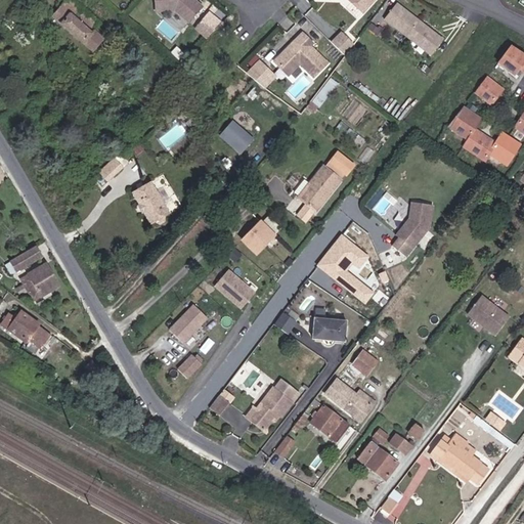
[(99,28),(106,20),(82,0),(71,0),(70,0),(60,0),(66,5),(57,13),(98,49),(110,37),(99,28)]
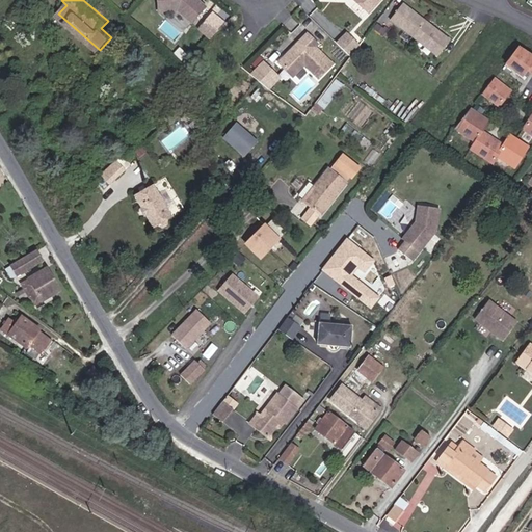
[(207,11),(194,0),(158,0),(158,12),(178,12),(193,26),(207,11)]
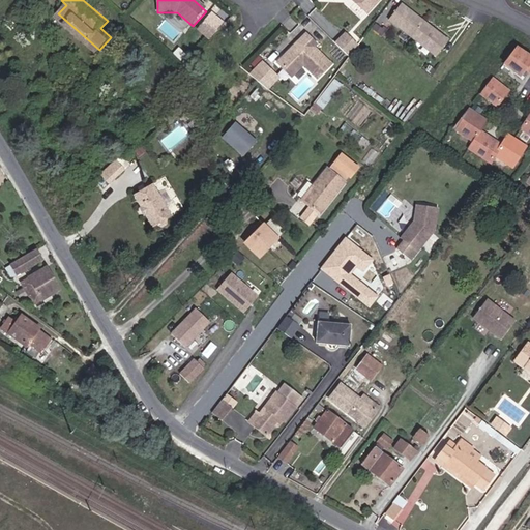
[(380,0),(355,0),(352,3),(367,17),(381,2),(380,0)]
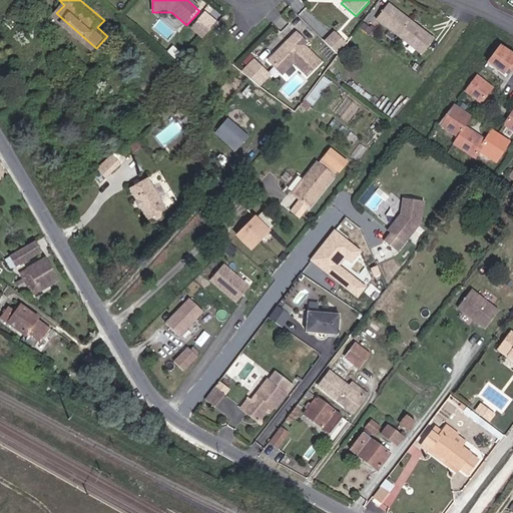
[(390,2),(378,17),(424,53),(436,38),(390,2)]
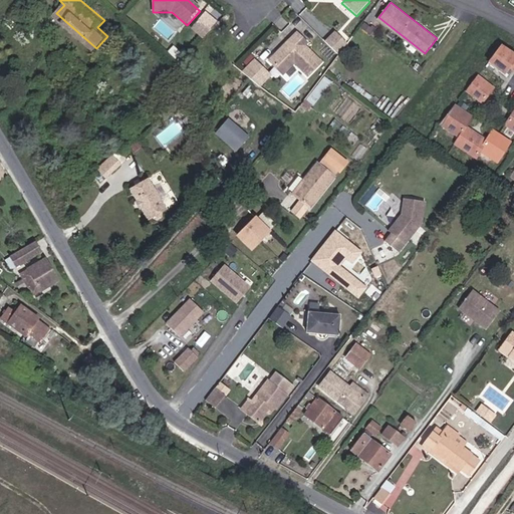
[(215,24),(202,38),(206,43),(220,29),(215,24)]
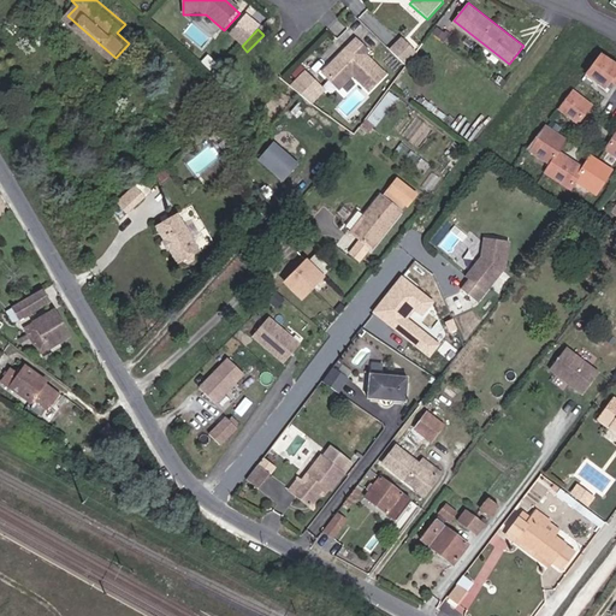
[(366,57),(355,45),(344,54),(345,57),(339,63),(336,61),(320,76),(336,93),(350,80),(366,96),(383,81),(362,59),(366,57)]
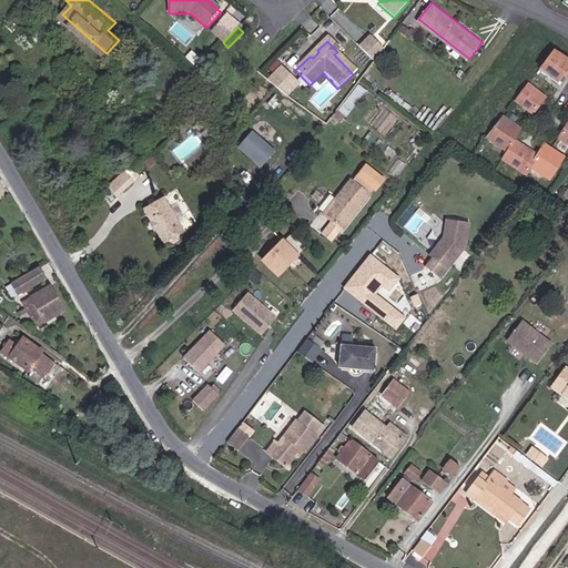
[(383,54),(369,41),(359,52),(374,67),(383,54)]
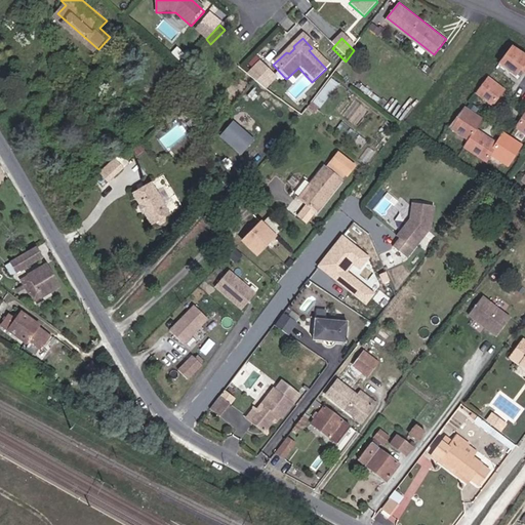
[(524,66),(524,50),(518,45),(505,62),(516,69),(520,72),(524,66)]
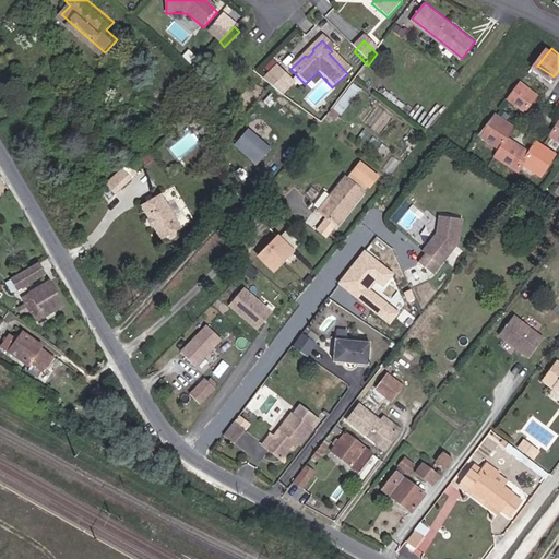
[(535,68),(547,76),(549,73),(537,66),(535,68)]
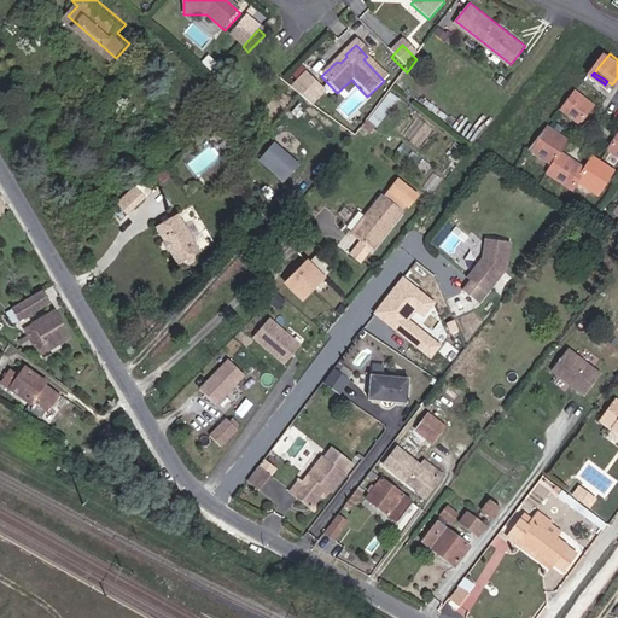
[(315,88),(303,76),(293,85),(308,95),(315,88)]
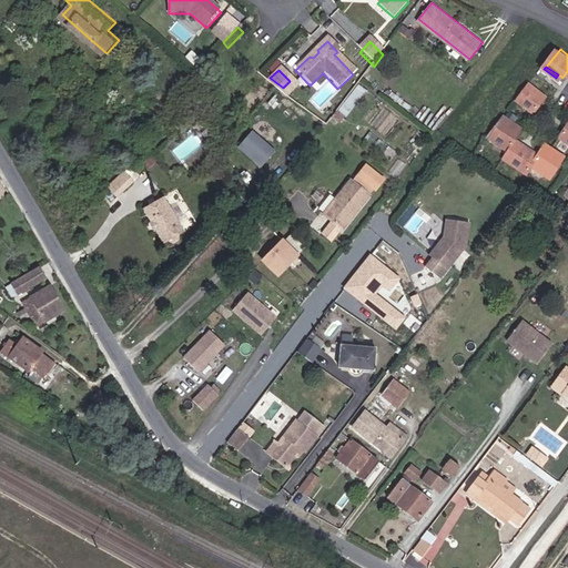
[(288,91),(294,87),(290,81),(283,88),(288,91)]
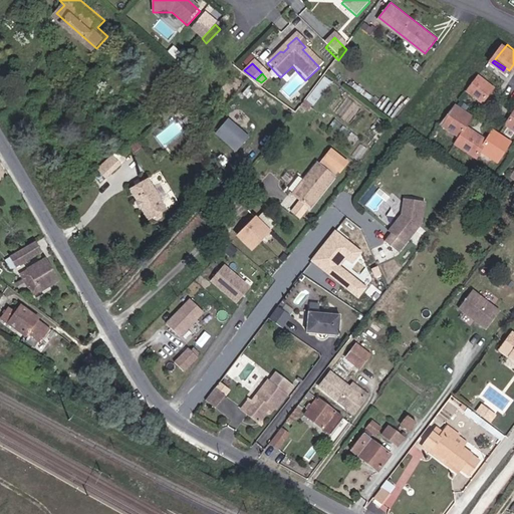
[(309,99),(314,103),(332,80),(327,75),(309,99)]
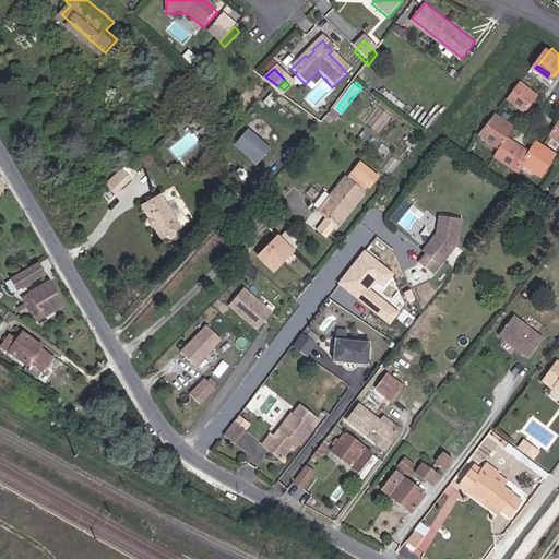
[(512,98),(528,111),(540,95),(524,82),(512,98)]
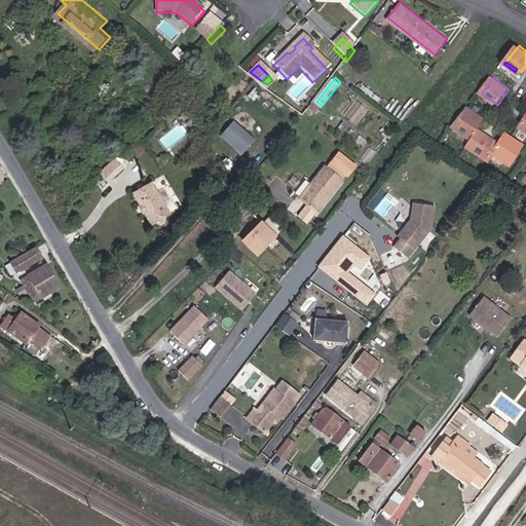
[(485,120),(470,108),(454,126),(470,139),(464,146),(485,161),(490,155),(506,167),(522,149),(504,136),(497,145),(478,129),(485,120)]
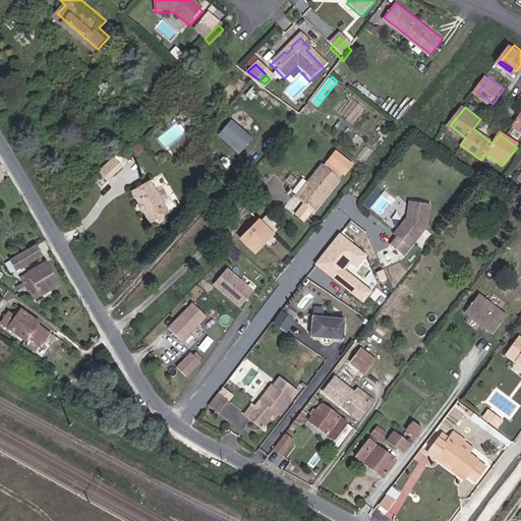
[(520,135),(520,116),(512,130),(520,135)]
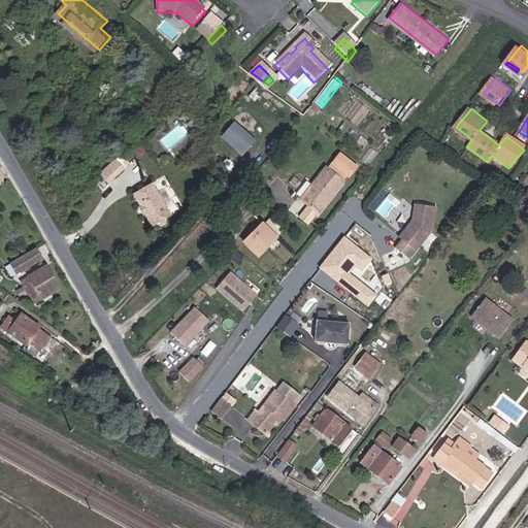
[(222,136),(245,154),(258,137),(233,120),(222,136)]
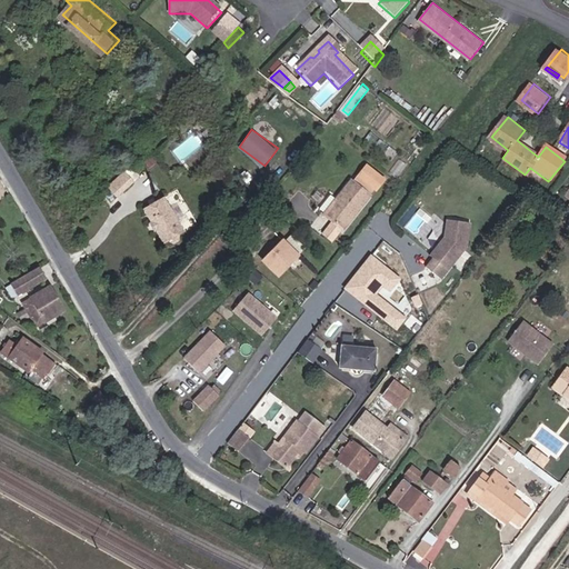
[(150,169),(156,163),(150,158),(145,162),(150,169)]
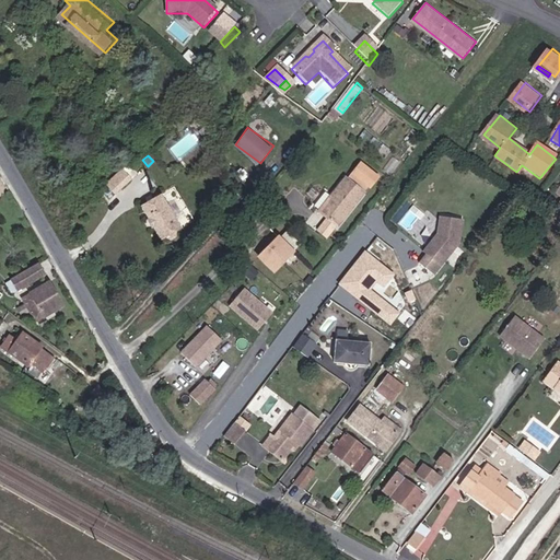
[(371,183),(382,168),(366,155),(354,170),(371,183)]
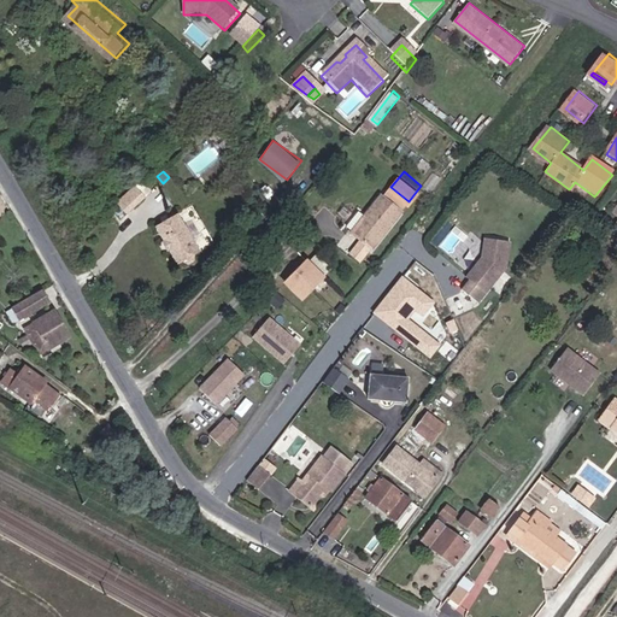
[(152,191),(142,180),(136,186),(146,197),(152,191)]
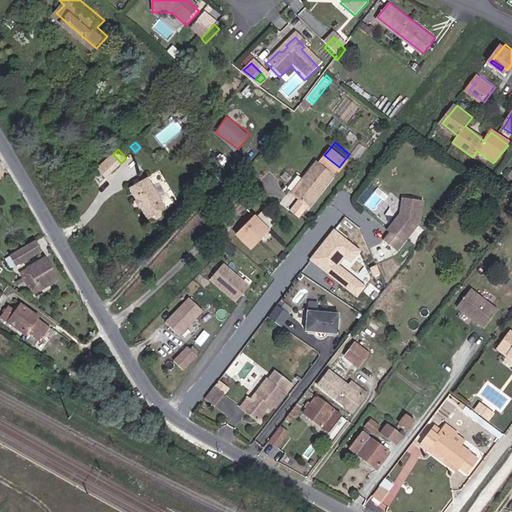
[(97,167),(105,177),(121,163),(113,154),(97,167)]
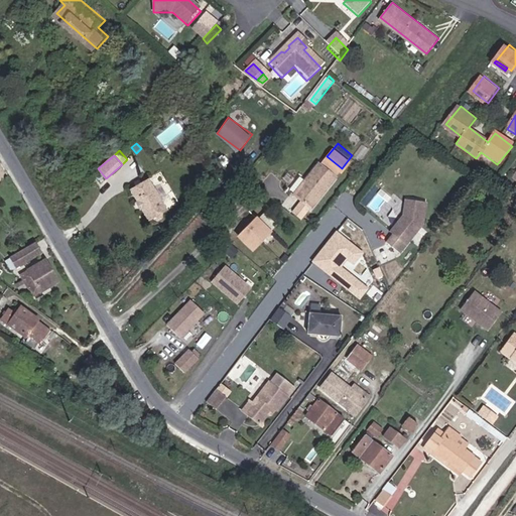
[(311,206),(312,207),(338,175),(320,160),(306,177),(300,172),(289,185),(305,200),(311,206)]
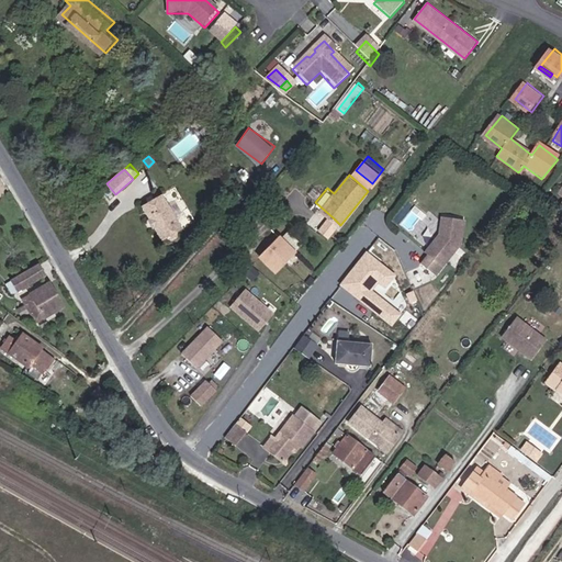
[(169,191),(148,200),(155,215),(154,215),(157,224),(158,223),(165,237),(172,235),(175,239),(181,236),(180,232),(186,229),(169,191)]
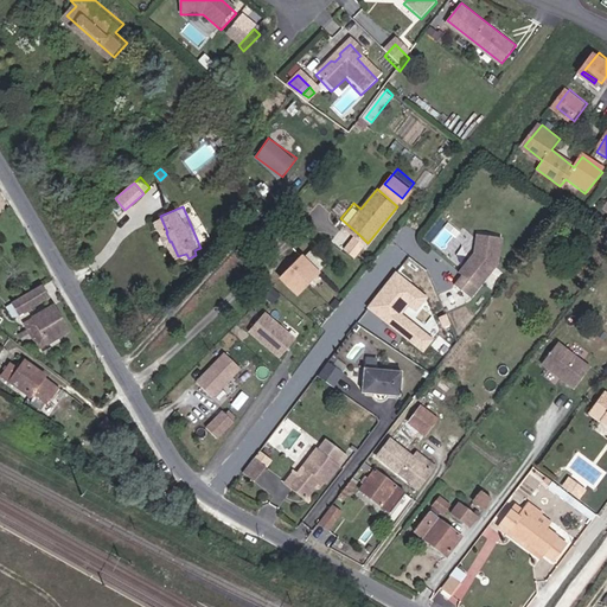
[(449,254),(461,238),(459,237),(465,230),(451,219),(434,241),(449,254)]
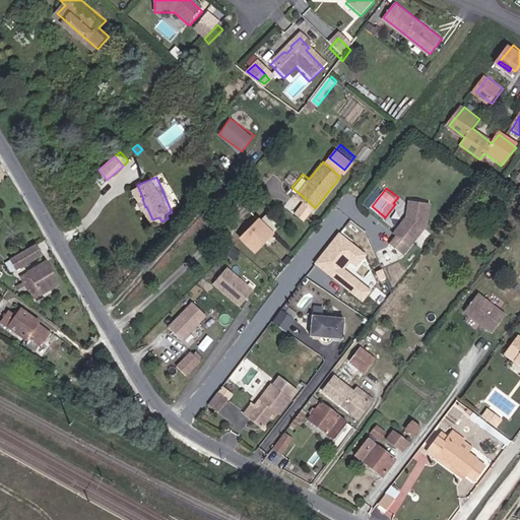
[(394,242),(408,252),(430,222),(432,199),(410,197),(409,212),(408,222),(399,235),(394,242)]
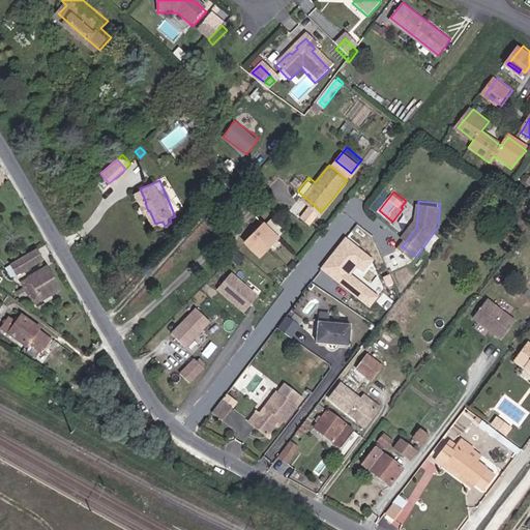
[(303,217),(311,224),(320,211),(314,205),(303,217)]
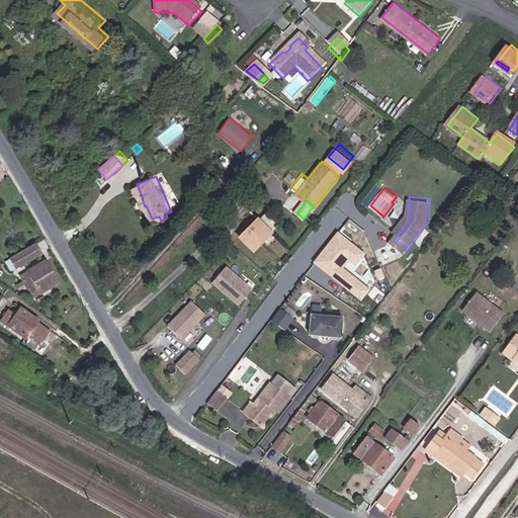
[(394,230),(398,234),(407,222),(408,211),(394,230)]
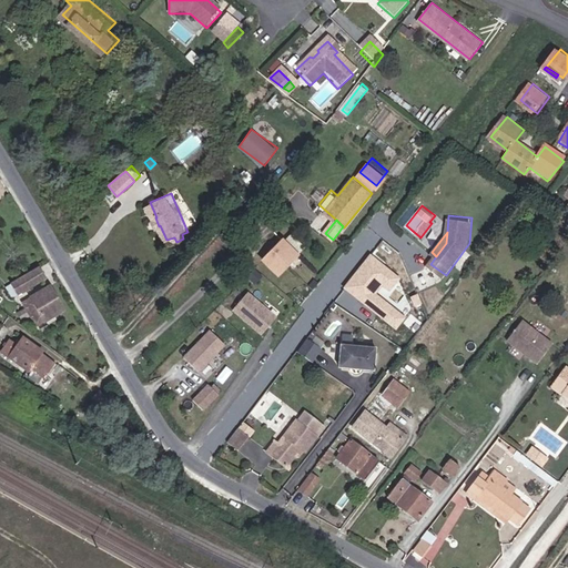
[(266,262),(283,277),(302,257),(286,242),(266,262)]
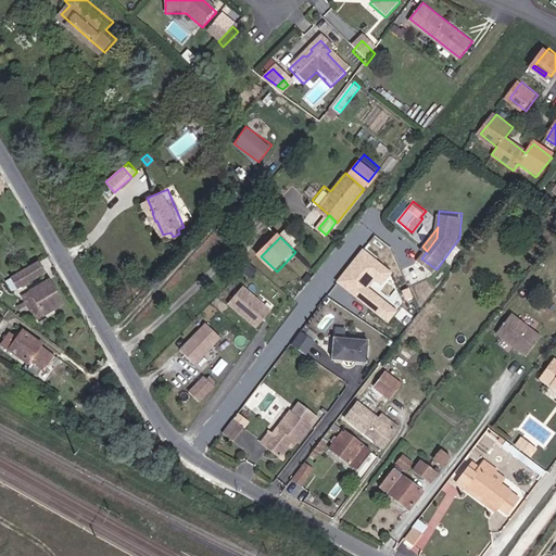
[(26,262),(30,267),(42,260),(38,253),(25,260),(26,262)]
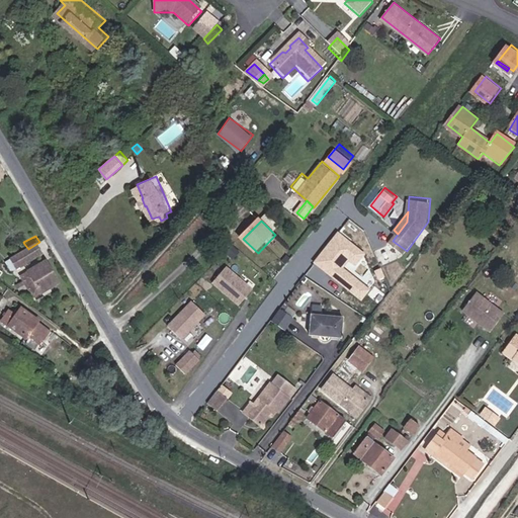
[(17,264),(44,249),(39,242),(28,249),(21,253),(13,257),(17,264)]
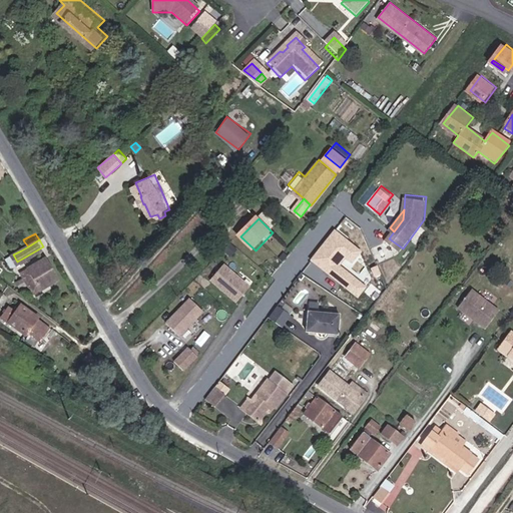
[(21,250),(28,246),(24,241),(18,244),(21,250)]
